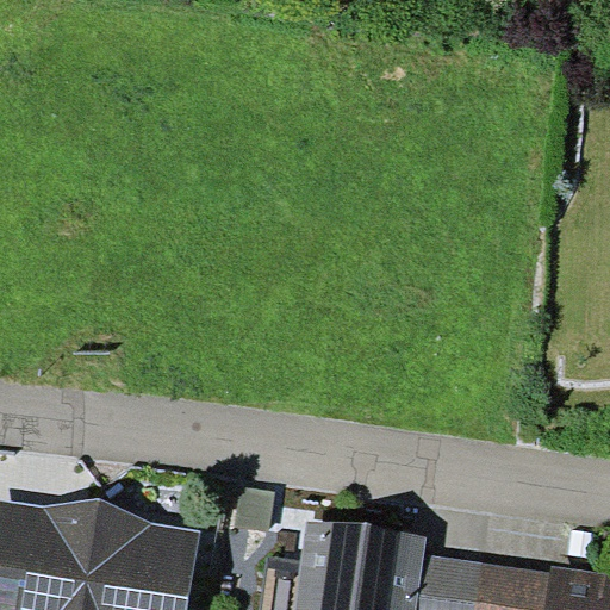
[(187,609),(201,531),(153,522),(99,496),(44,504),(0,498),(0,609),(187,609)]
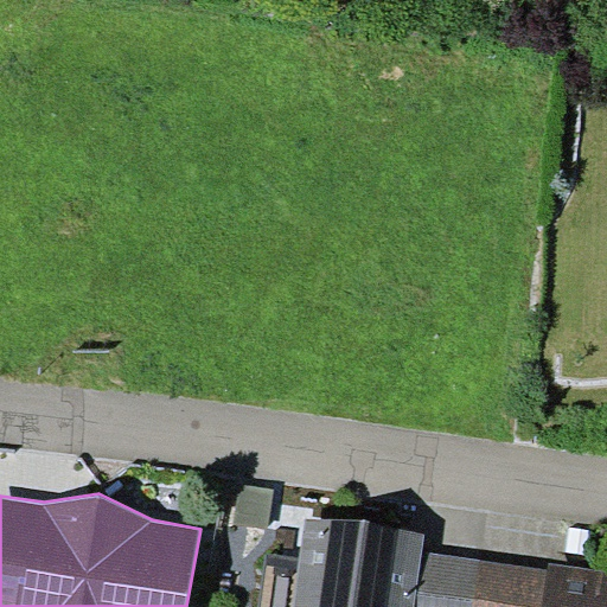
[(292,606),(414,606),(421,550),(423,531),(305,516),(292,606)]
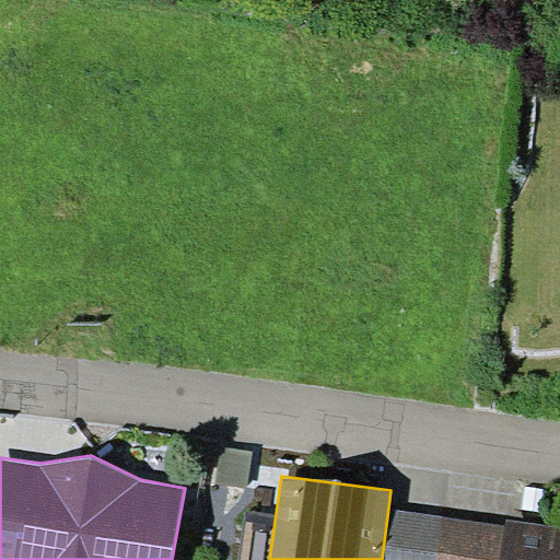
[(382,559),(436,559),(444,515),(388,508),(382,559)]
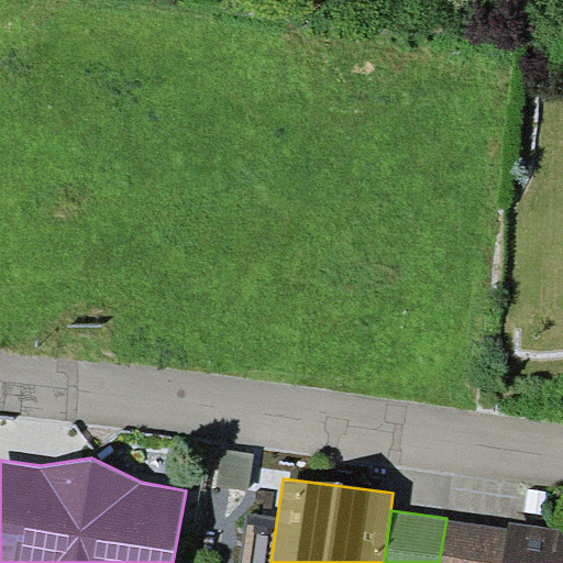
[(503,562),(508,527),(446,518),(439,562),(503,562)]
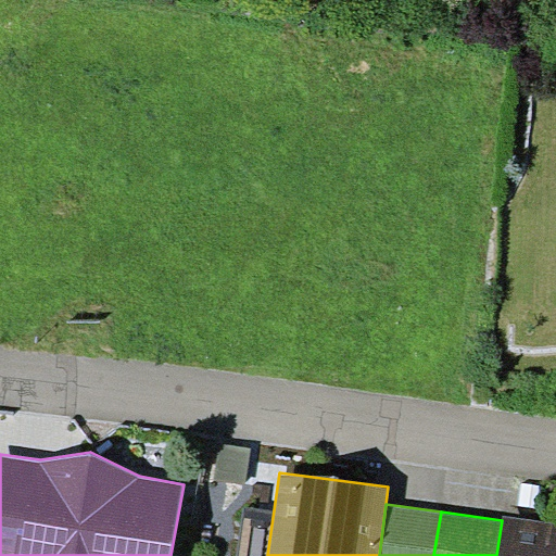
[(555,555),(555,521),(503,515),(502,520),(496,555),(555,555)]
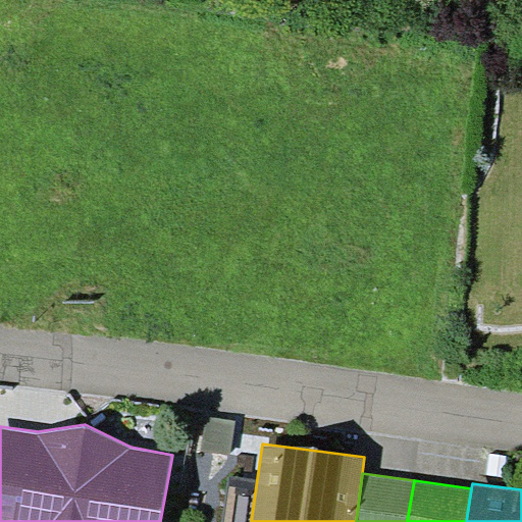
All buildings are outlined.
